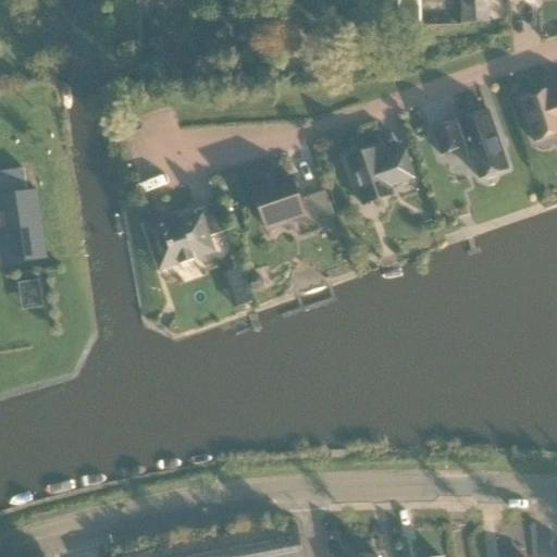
[(490,22),(489,0),(460,0),(462,23),(490,22)]
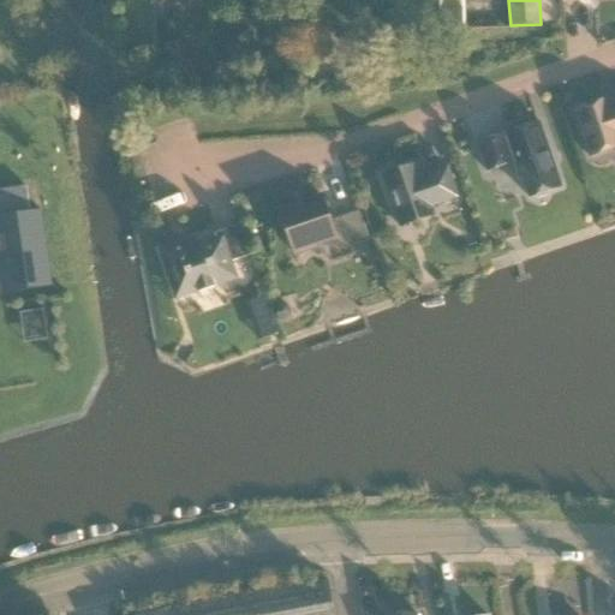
[(614,105),(610,106),(608,99),(573,109),(589,156),(614,147),(614,105)]
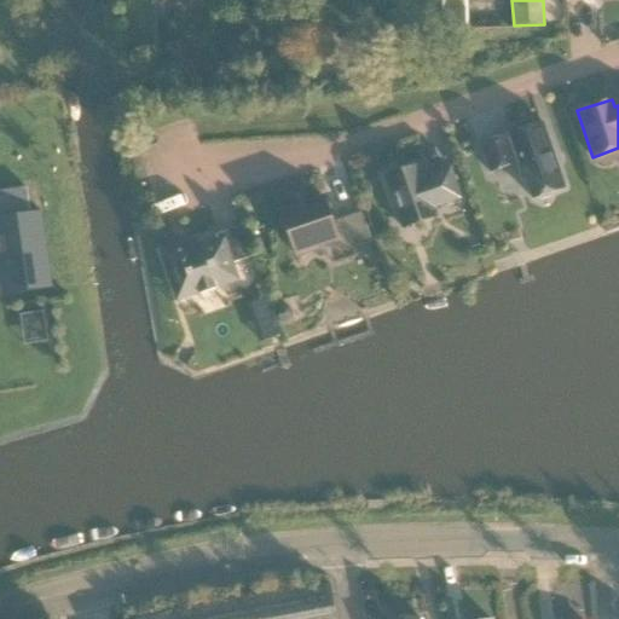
[(543,122),(480,144),(490,172),(516,162),(522,180),(526,179),(532,198),(534,197),(541,201),(549,198),(553,192),(565,187),(543,122)]
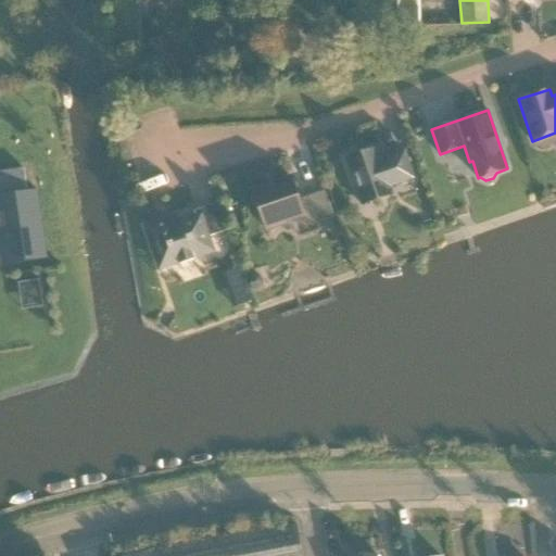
[(380,159),(377,148),(345,159),(362,204),(392,193),(390,187),(414,178),(404,151),(380,159)]
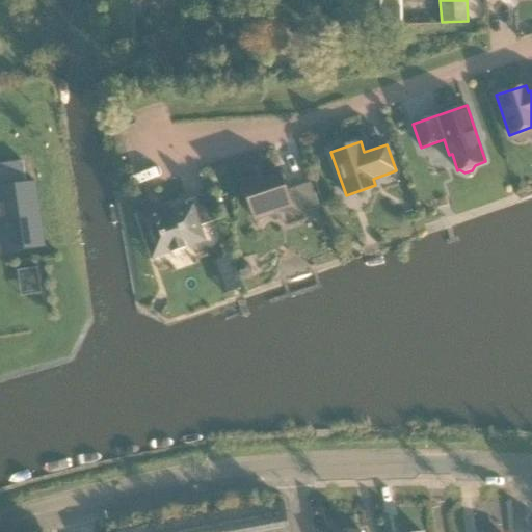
[(23,161),(0,164),(0,186),(0,187),(26,183),(23,161)]
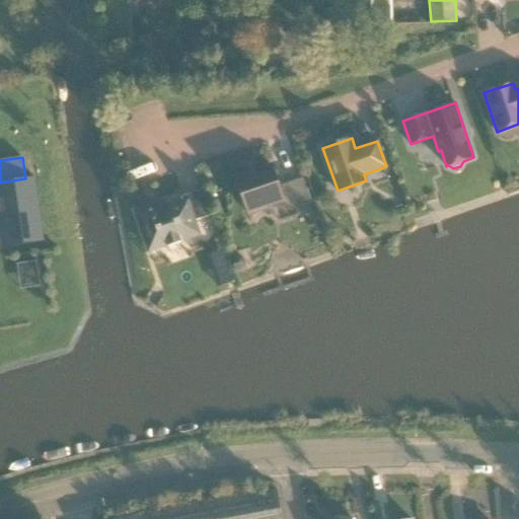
[(279,186),(272,165),(235,177),(250,222),(252,221),(249,215),(267,209),(266,207),(291,198),(294,208),(311,202),(302,177),(279,186)]
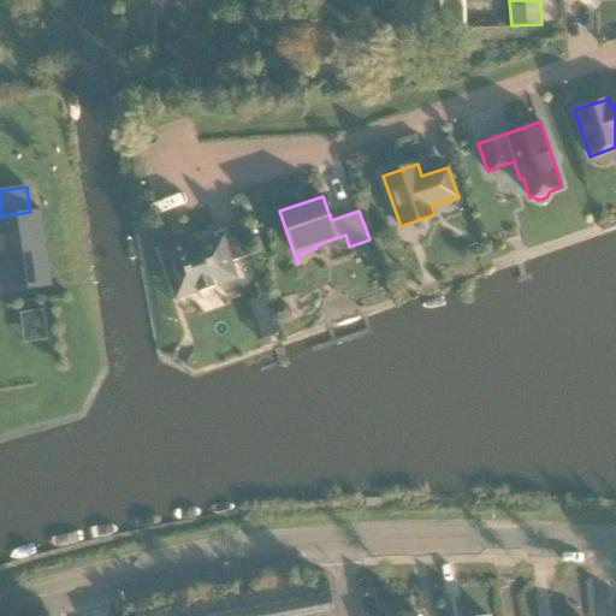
[(0,217),(0,215),(0,271),(4,294),(51,286),(40,211),(30,212),(0,217)]
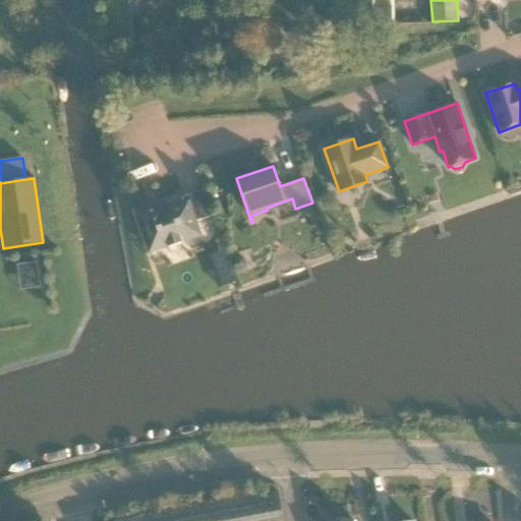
[(212,216),(203,189),(184,195),(186,203),(167,210),(165,203),(136,212),(150,250),(167,245),(168,247),(182,242),(181,240),(198,234),(194,222),(212,216)]
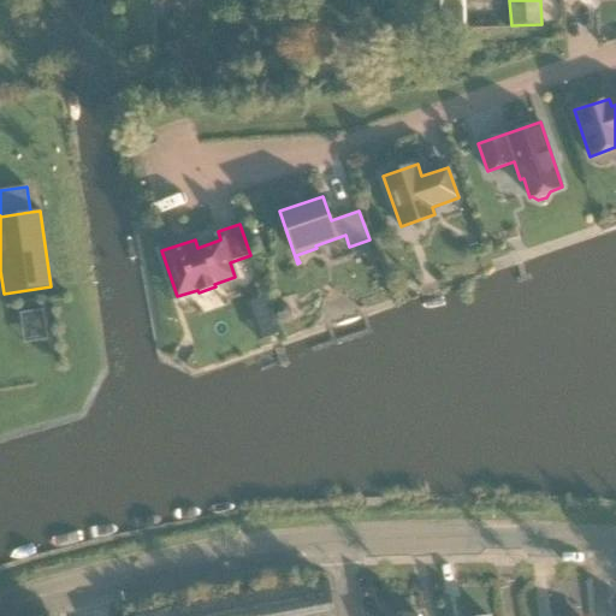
[(289,306),(284,304),(274,307),(279,323),(288,320),(292,317),(289,306)]
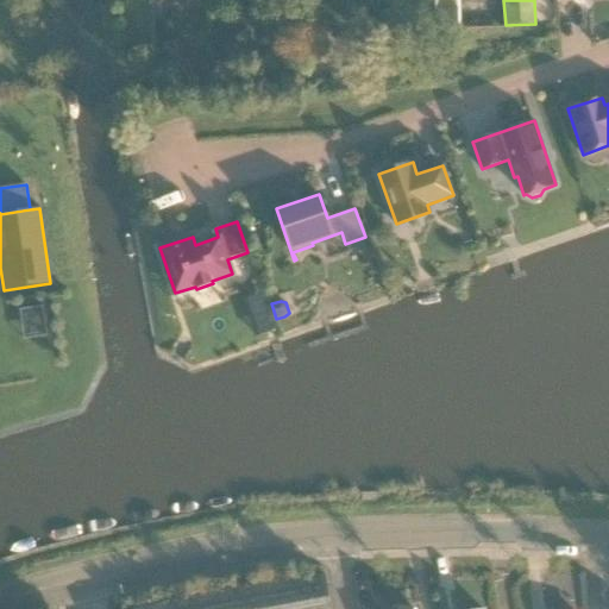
[(331,608),(325,573),(130,608),(331,608)]
